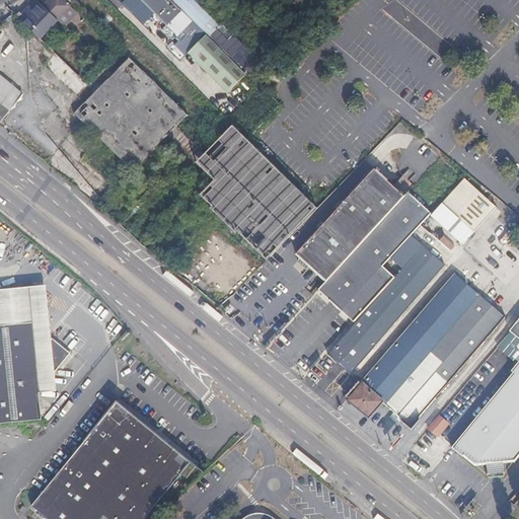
[(28,19),(24,23),(29,27),(42,39),(59,20),(58,19),(44,6),(38,0),(35,0),(22,14),(28,19)]
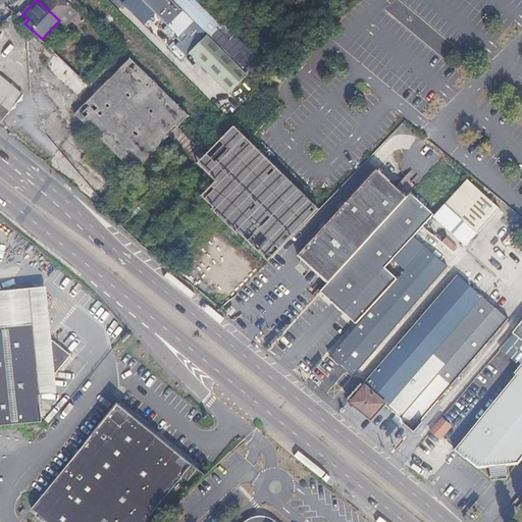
[(65,0),(50,0),(44,6),(58,19),(71,6),(65,0)]
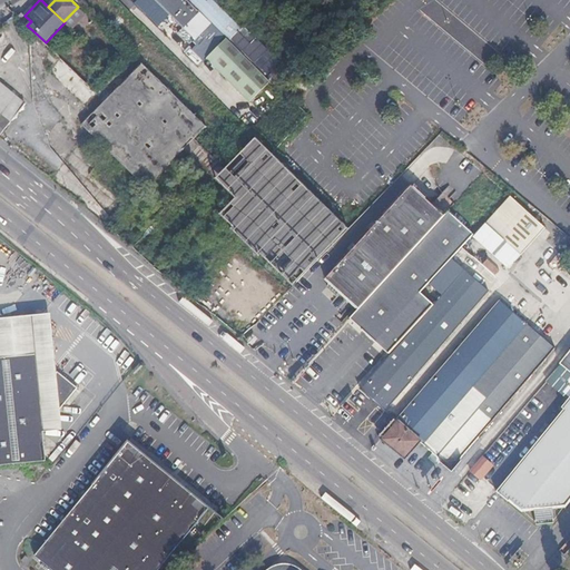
[(188,0),(155,0),(176,19),(192,2),(188,0)]
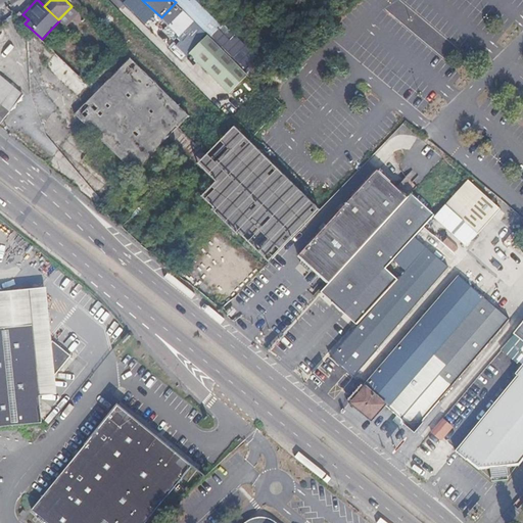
[(173,0),(176,2),(193,19),(196,22),(210,37),(221,46),(236,31),(205,0),(173,0)]
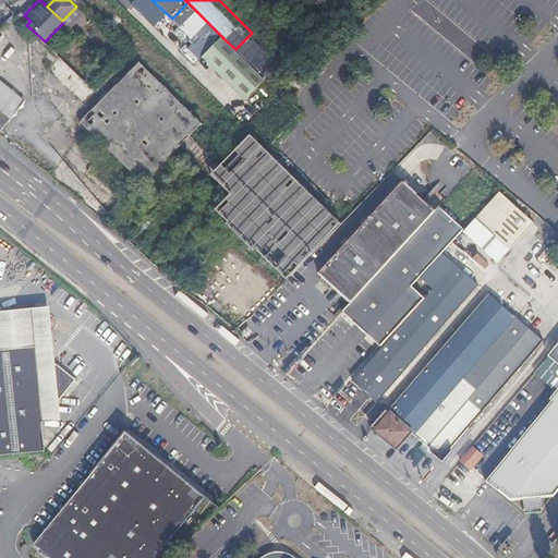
[(247,100),(267,82),(235,49),(225,39),(205,58),(247,100)]
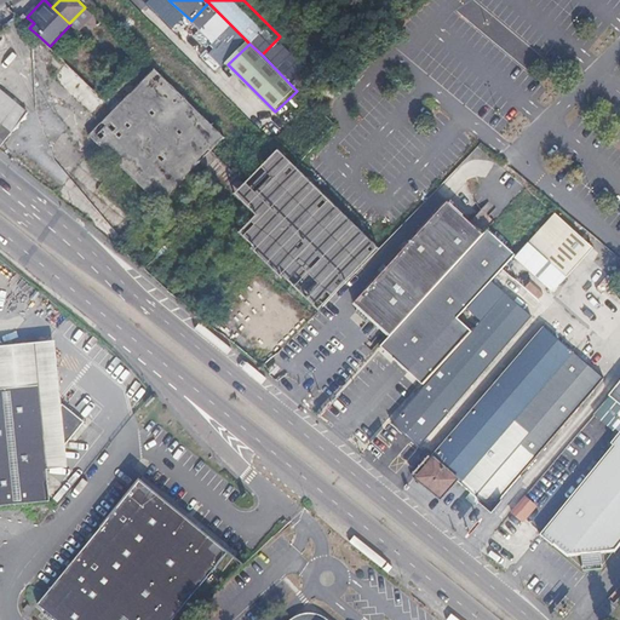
[(65,62),(51,78),(70,96),(92,116),(107,101),(65,62)]
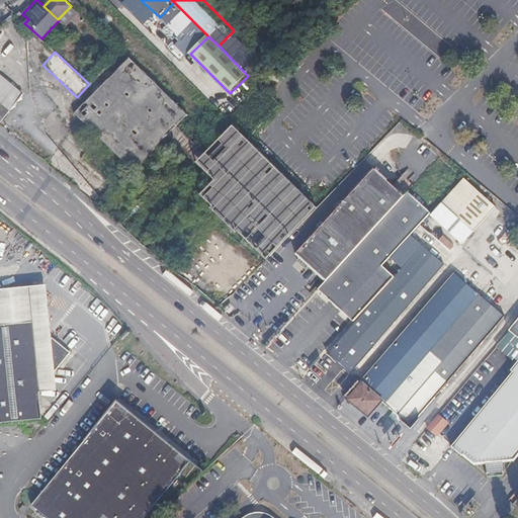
[(128,57),(74,112),(133,170),(187,114),(128,57)]
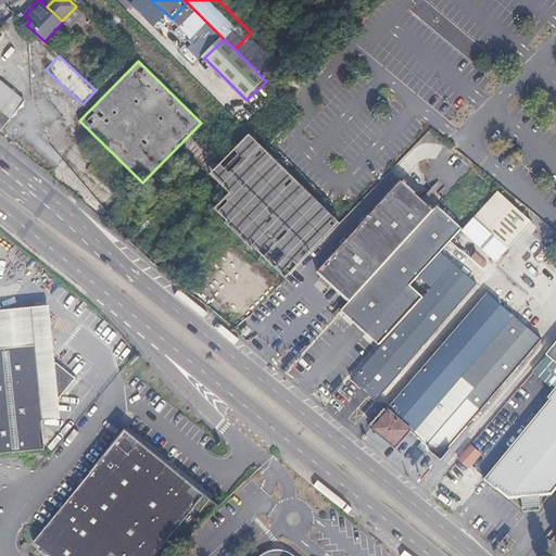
[(0,130),(13,115),(21,108),(20,106),(24,101),(0,80),(0,130)]
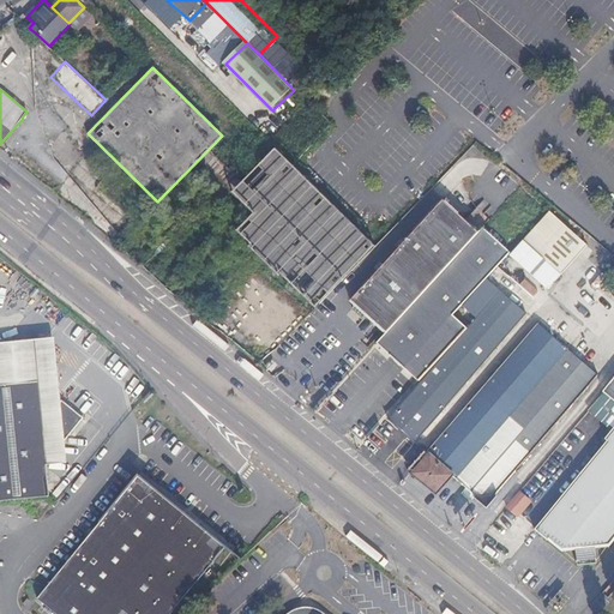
[(91,115),(70,95),(53,112),(77,134),(94,118),(91,115)]
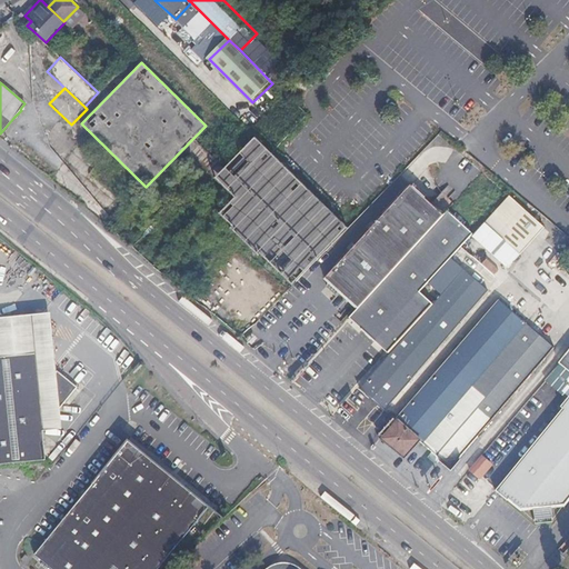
[(326,277),(358,307),(449,209),(456,202),(442,191),(431,202),(411,183),(326,277)]
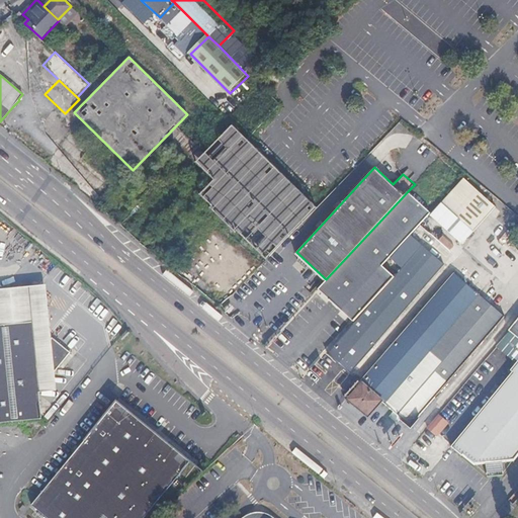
[(462,243),(492,209),(459,181),(432,211),(430,213),(462,243)]
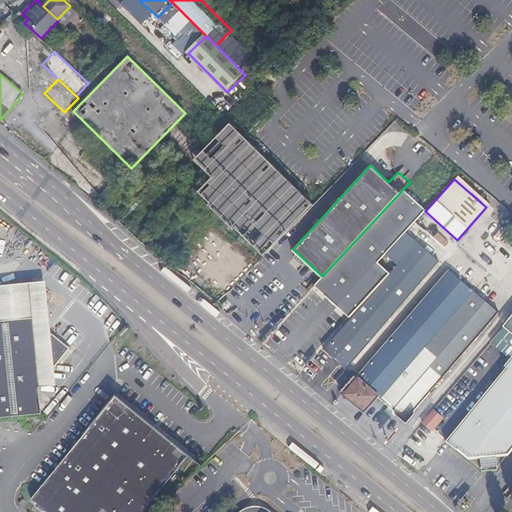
[(314,285),(350,318),(393,270),(382,258),(408,231),(425,211),(427,209),(404,188),(322,276),(314,285)]
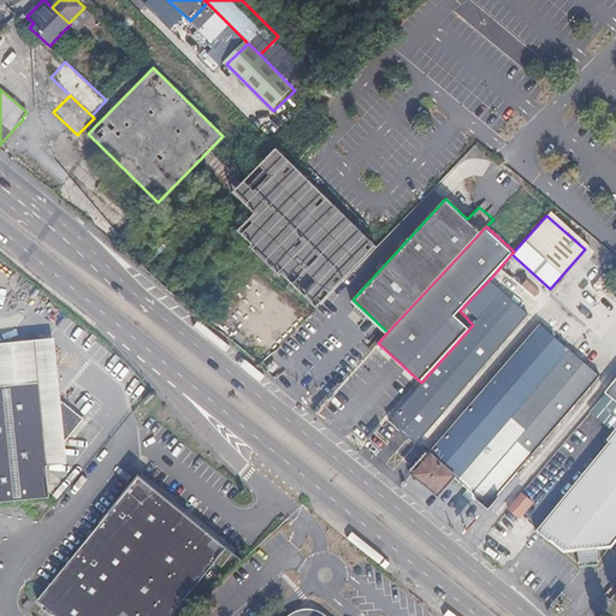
[(460,311),(473,325),(390,420),(415,443),(529,313),(491,278),(460,311)]
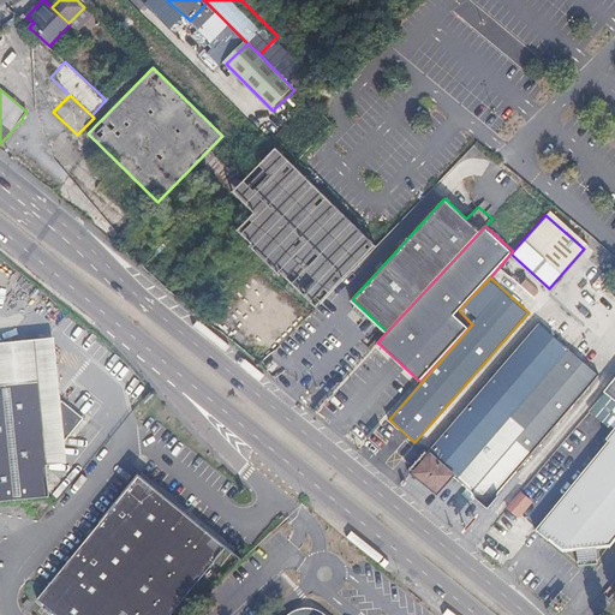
[(541,323),(428,452),(430,454),(413,473),(442,496),(458,479),(571,350),(541,323)]
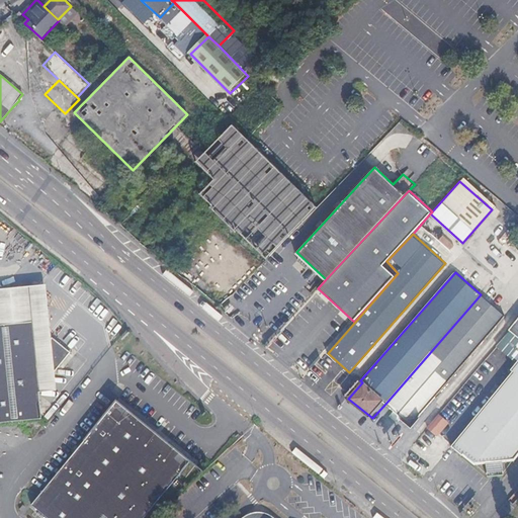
[(0,288),(0,324),(28,322),(30,338),(44,348),(49,341),(42,285),(0,288)]
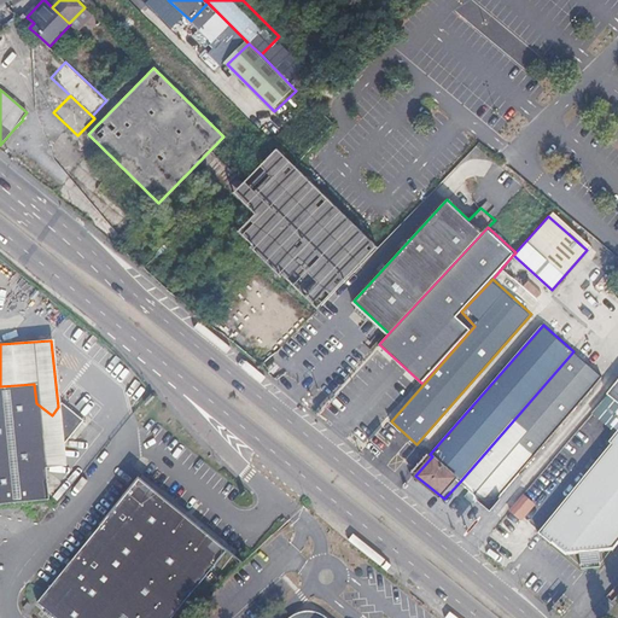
[(573,351),(460,482),(491,508),(604,378),(573,351)]
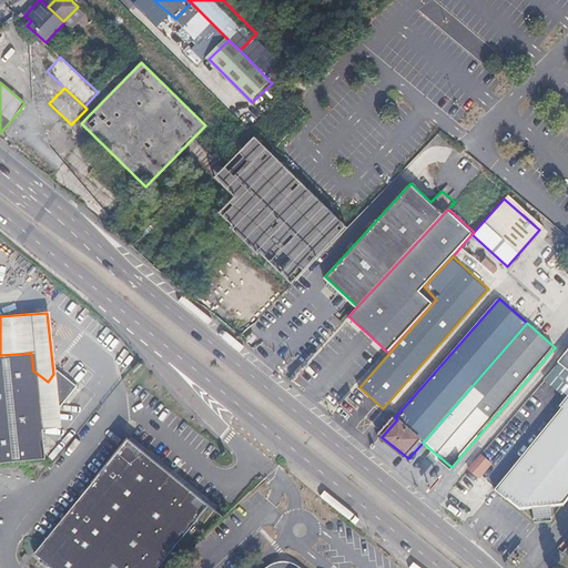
[(567,376),(567,352),(557,367),(567,376)]
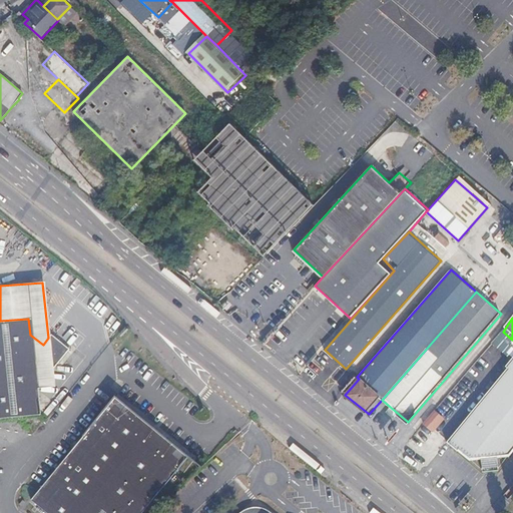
[(28,319),(0,321),(0,418),(38,415),(35,389),(51,370),(68,351),(50,336),(48,338),(43,345),(30,335),(28,319)]
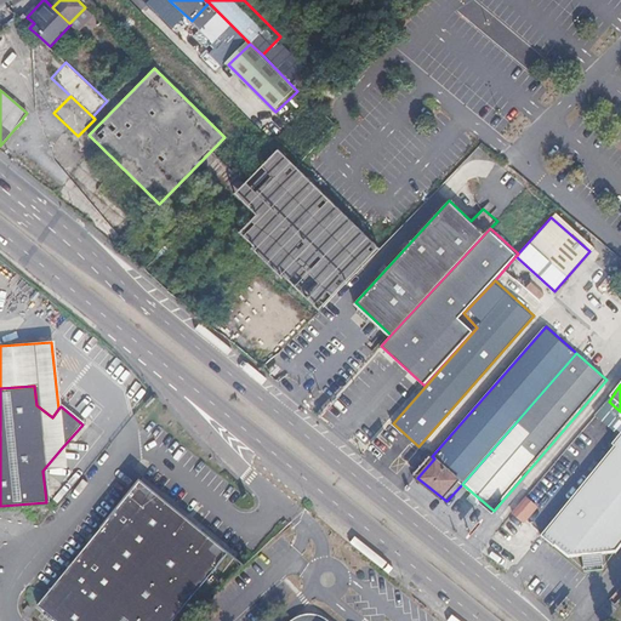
[(617,440),(620,437),(620,411),(609,402),(593,421),(617,440)]
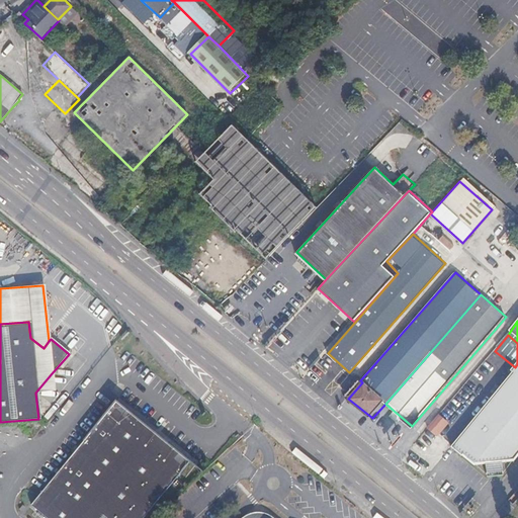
[(515,367),(495,351),(440,414),(465,433),(517,369),(515,367)]
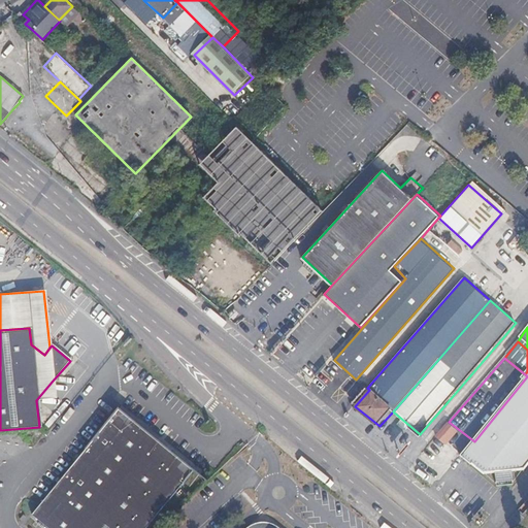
[(527,371),(525,374),(527,376),(474,441),(460,460),(483,479),(493,477),(495,490),(513,487),(510,474),(523,472),(527,465),(527,371)]
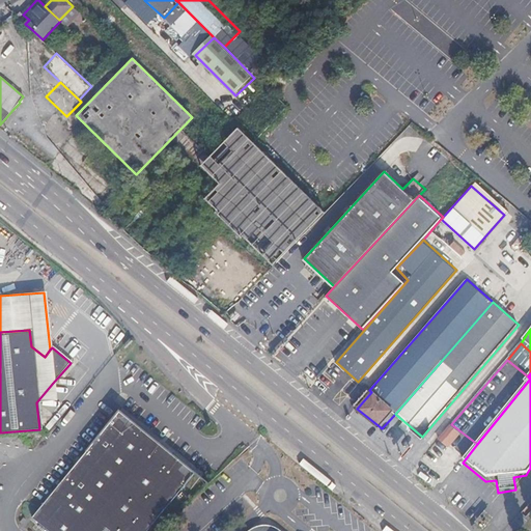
[(53,383),(36,402),(55,400),(53,383)]
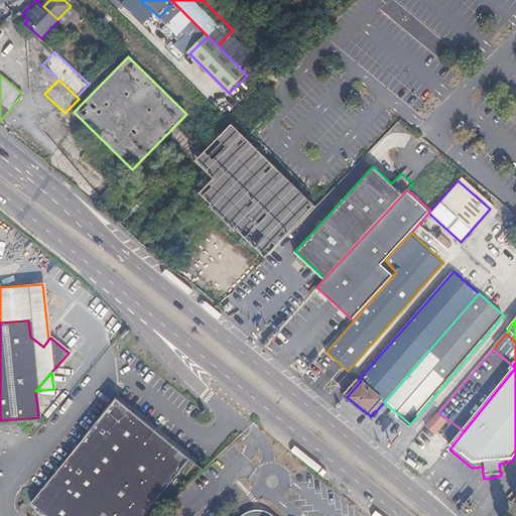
[(156,427),(120,396),(35,500),(53,515),(144,515),(192,458),(180,447),(156,427)]
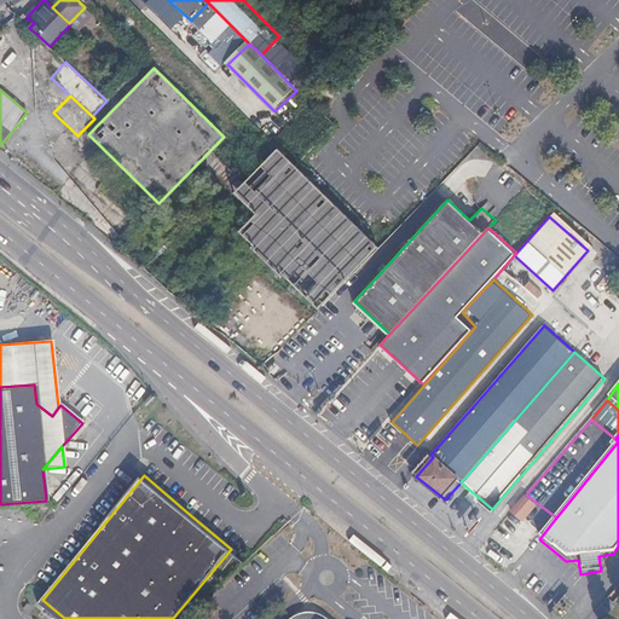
[(521,502),(512,515),(519,522),(530,509),(521,502)]
